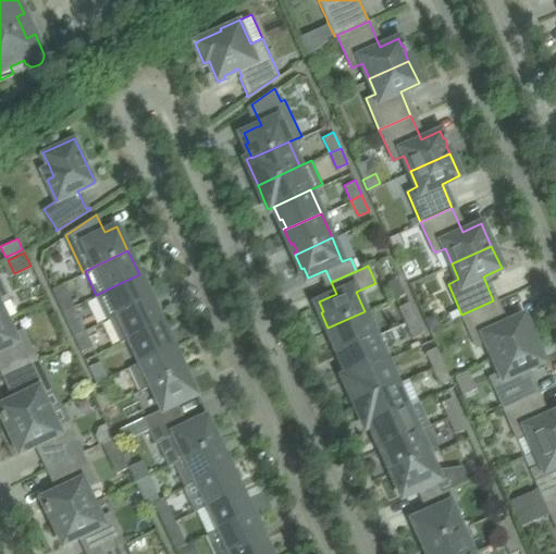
[(107,290),(98,294),(109,318),(150,298),(139,274),(107,290)]
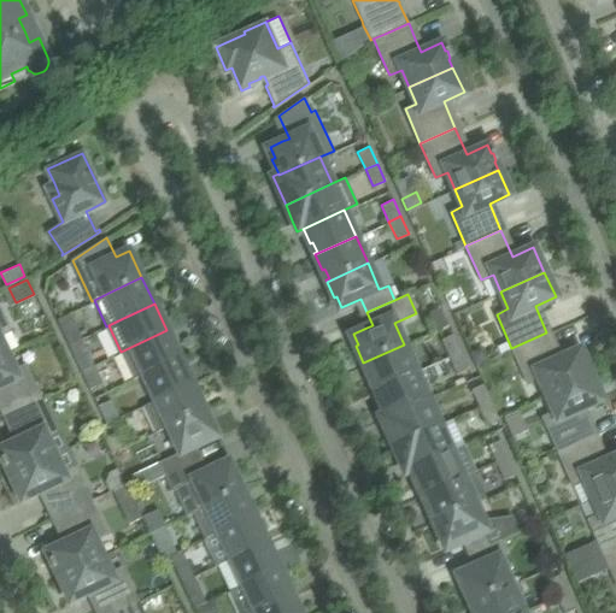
[(440,306),(428,311),(430,316),(429,317),(432,322),(434,330),(447,324),(445,316),(440,306)]
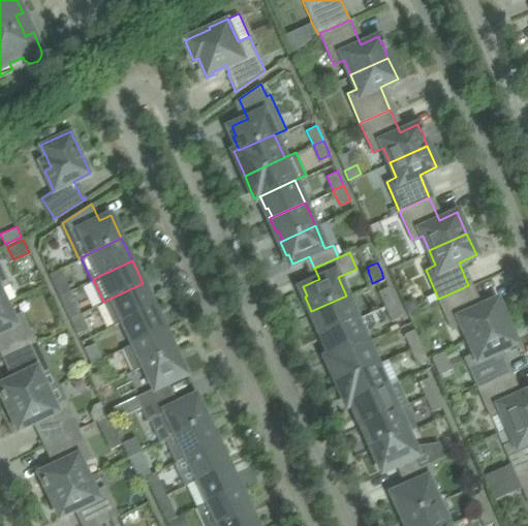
[(0,304),(5,302),(0,290),(0,286),(8,283),(0,265),(0,304)]
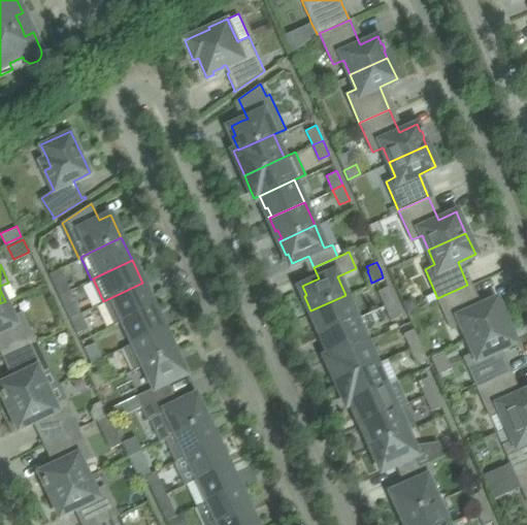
[(66,281),(56,286),(60,294),(70,289),(66,281)]
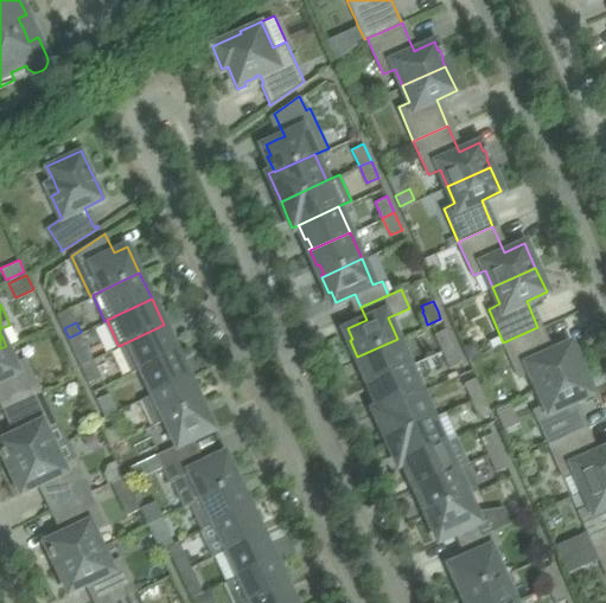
[(132,371),(141,366),(176,351),(164,325),(119,346),(132,371)]
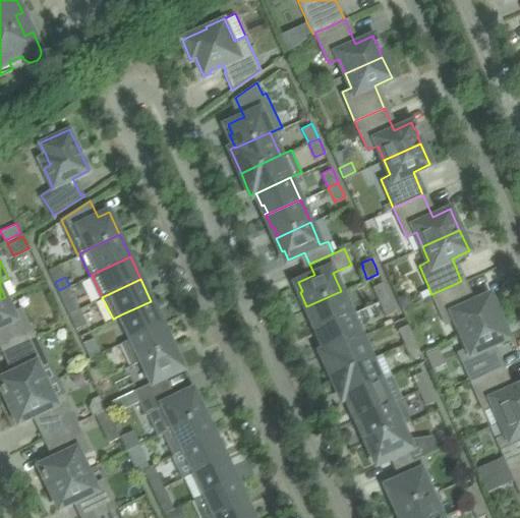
[(471,303),(461,281),(431,294),(445,323),(455,319),(461,333),(498,317),(488,296),(471,303)]
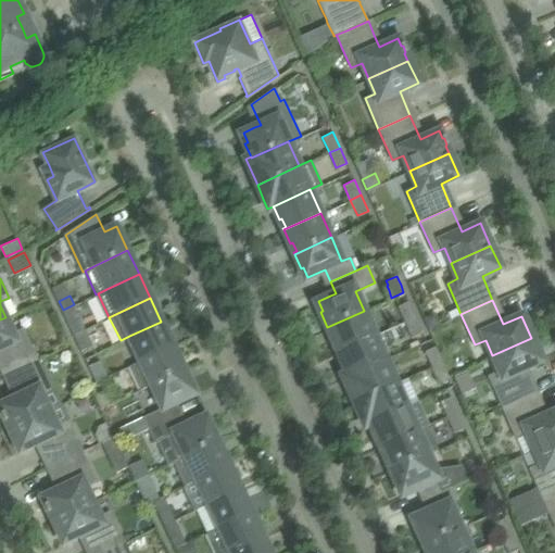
[(404,321),(415,316),(408,301),(398,305),(404,321)]
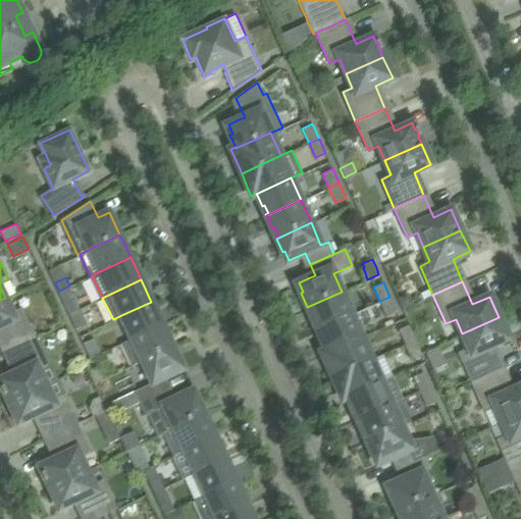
[(69,313),(80,308),(69,286),(59,291),(69,313)]
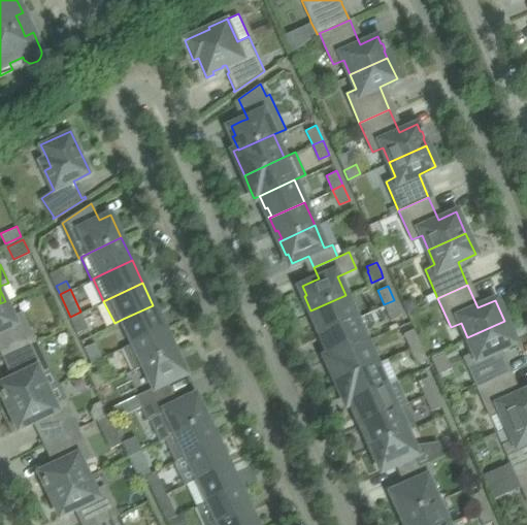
[(356,318),(346,295),(310,310),(310,312),(314,310),(317,318),(315,320),(321,333),(356,318)]
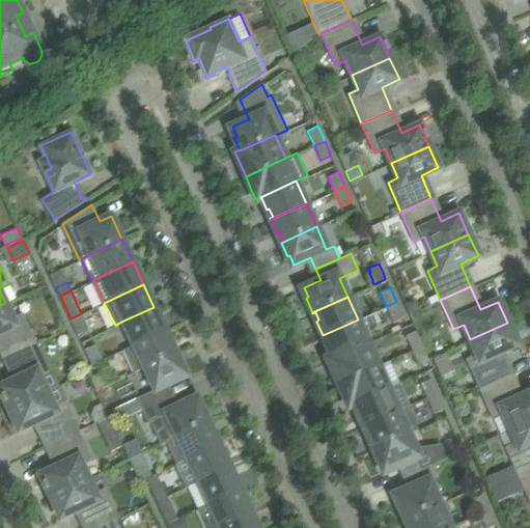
[(415,297),(403,302),(409,313),(420,308),(415,297)]
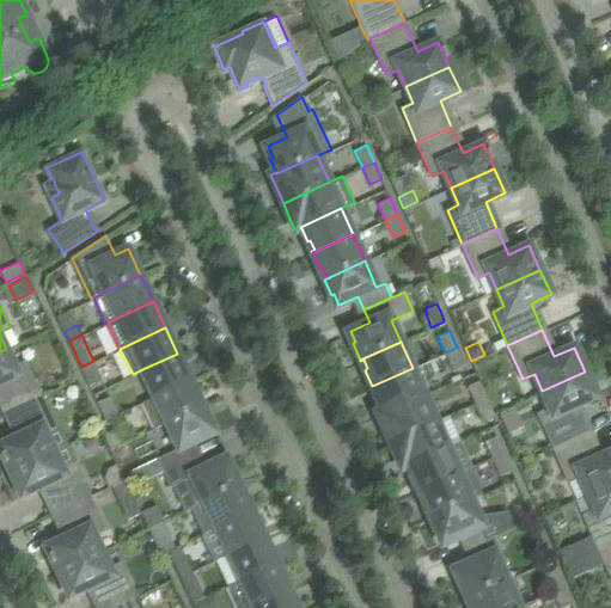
[(452,370),(464,364),(457,348),(445,352),(452,370)]
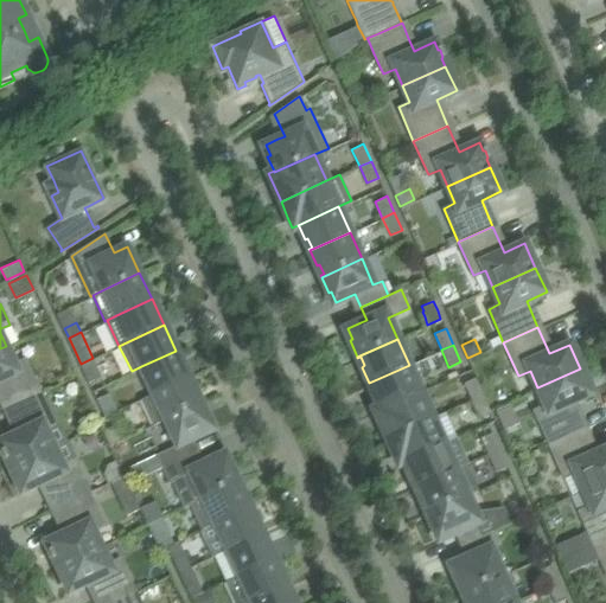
[(14,363),(6,346),(0,348),(0,392),(6,406),(42,391),(25,358),(14,363)]
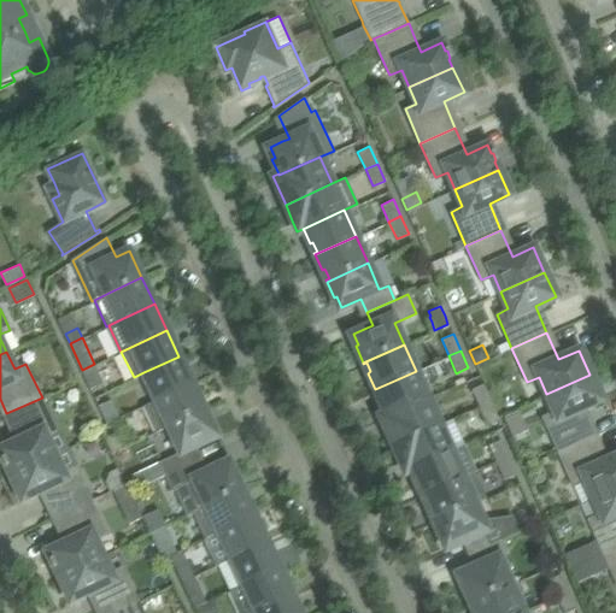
[(156,399),(191,382),(179,357),(144,372),(156,399)]
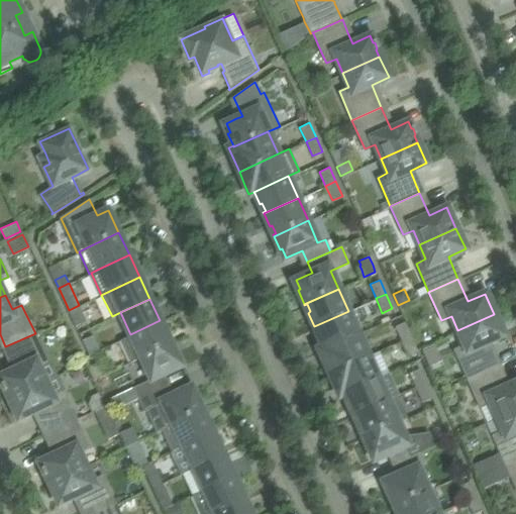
[(75,324),(86,319),(79,305),(69,310),(75,324)]
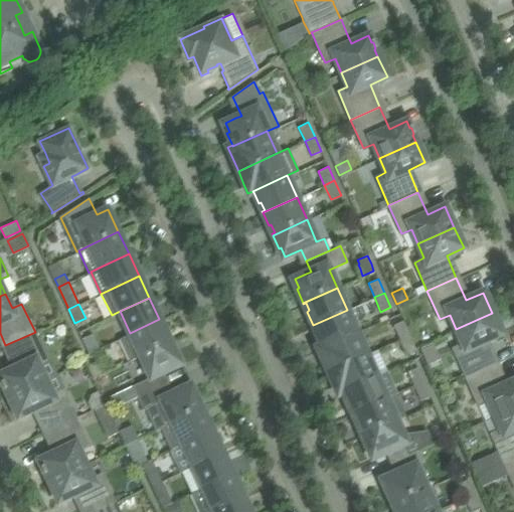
[(347,310),(313,325),(313,326),(316,325),(319,332),(317,333),(322,346),(356,332),(347,310)]
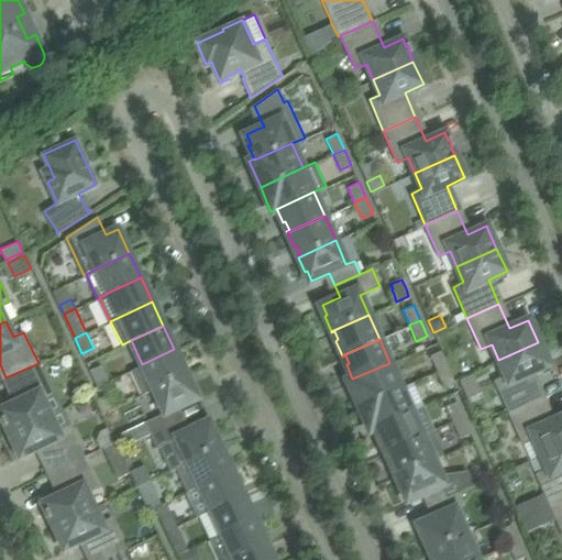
[(508,412),(540,397),(530,373),(549,364),(538,342),(498,360),(505,375),(495,381),(508,412)]
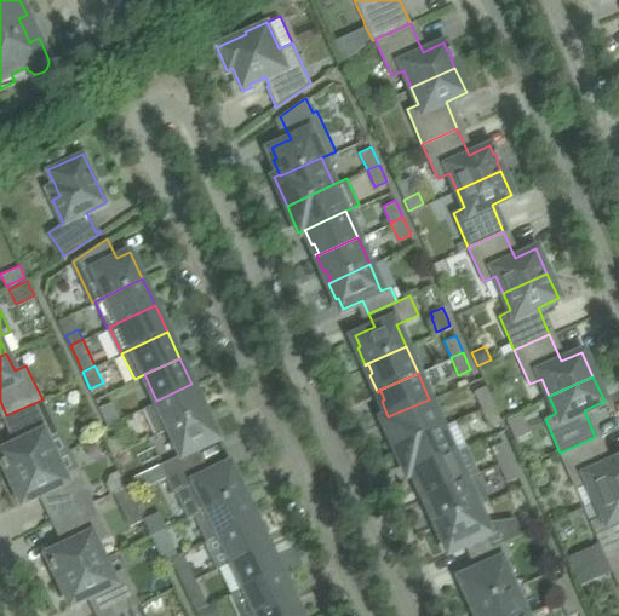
[(156,401),(143,407),(156,433),(168,427),(205,410),(191,384),(156,401)]
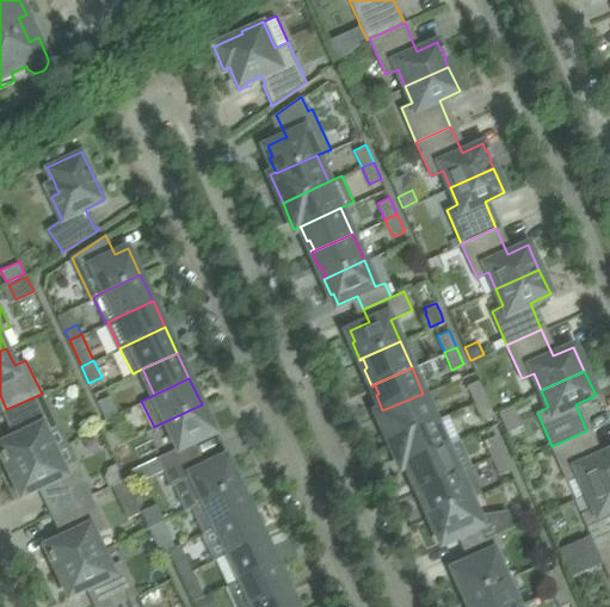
[(474,402),(486,397),(479,379),(467,385),(474,402)]
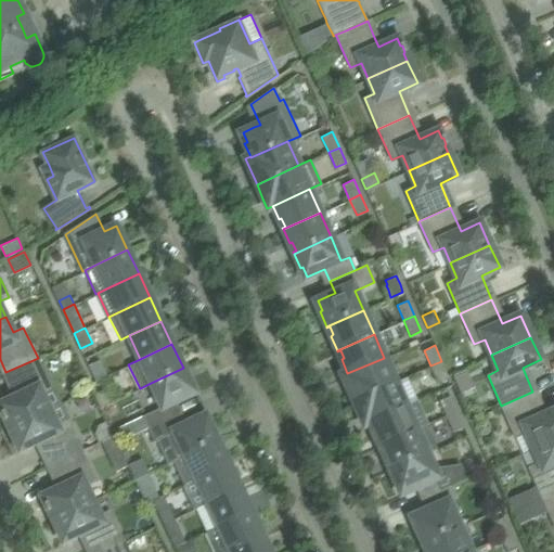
[(10,426),(49,408),(41,393),(52,388),(38,358),(5,372),(17,396),(0,405),(0,407),(2,412),(1,413),(4,420),(5,420),(10,426)]
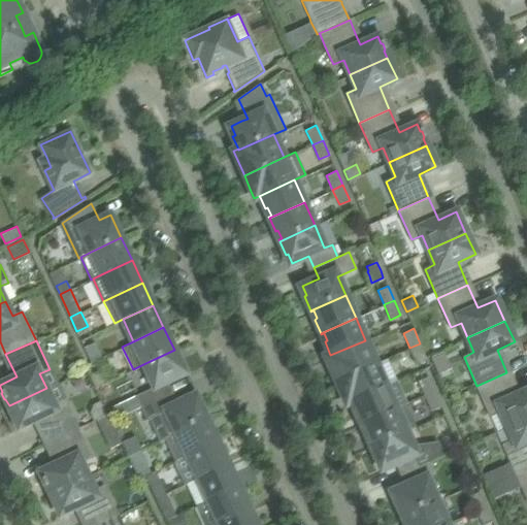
[(330,355),(326,357),(330,366),(336,381),(375,363),(365,340),(330,355)]
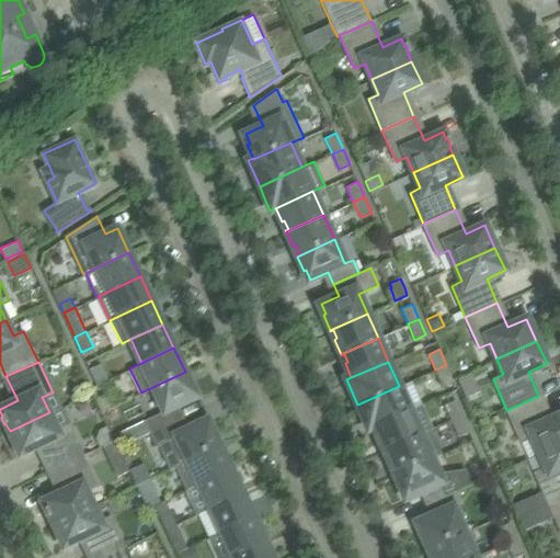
[(96,384),(107,378),(101,363),(90,368),(96,384)]
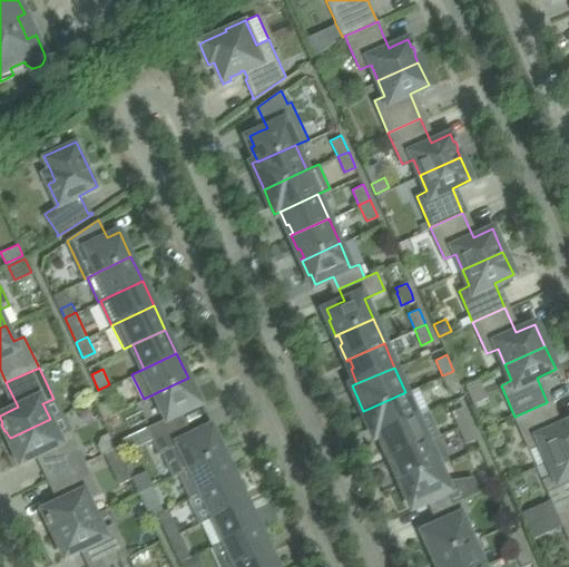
[(449,391),(461,387),(453,371),(442,375),(449,391)]
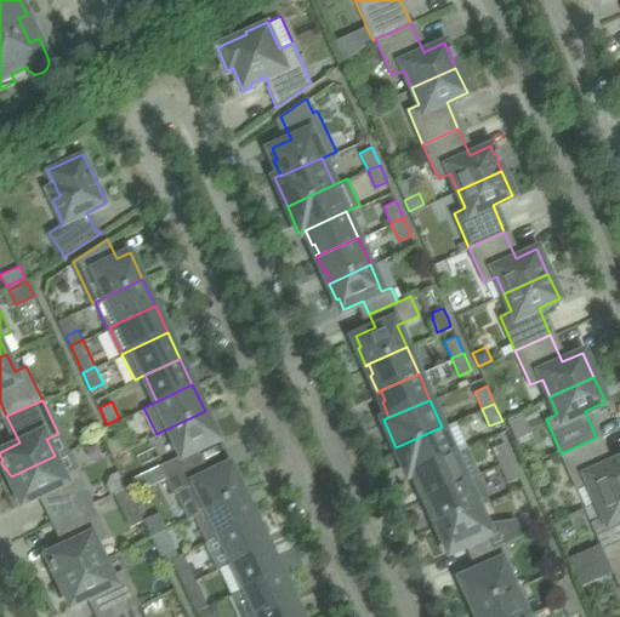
[(181,453),(159,464),(161,469),(165,479),(202,462),(195,449),(217,438),(205,411),(169,428),(177,444),(181,453)]
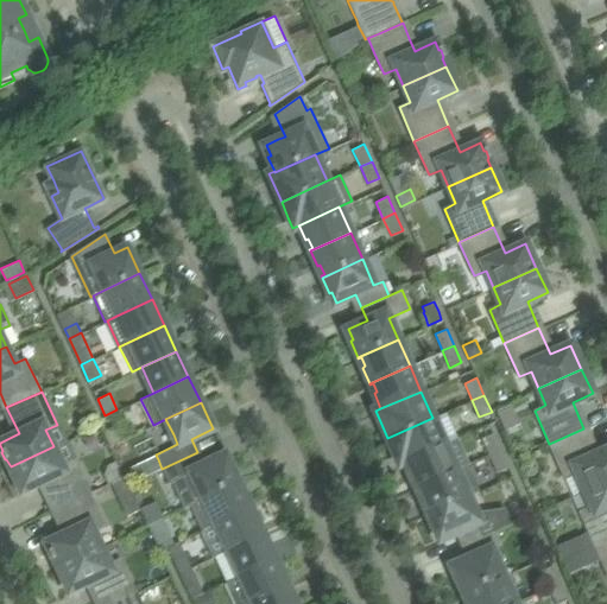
[(432,418),(387,438),(393,453),(398,464),(404,461),(444,444),(432,418)]
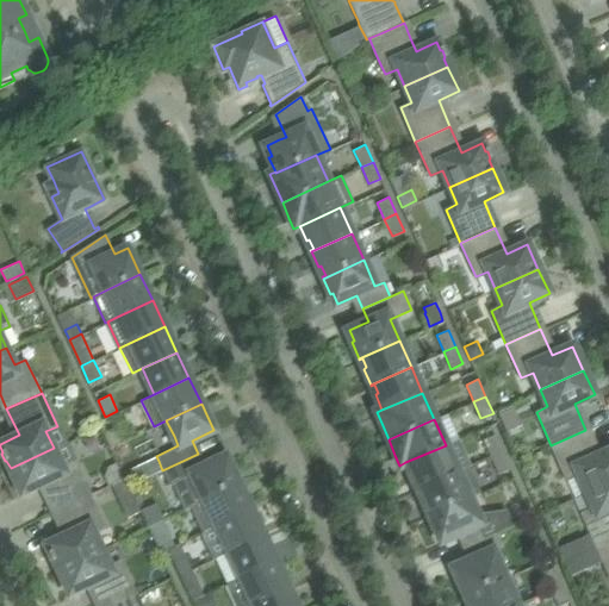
[(111,447),(122,442),(115,426),(104,431),(111,447)]
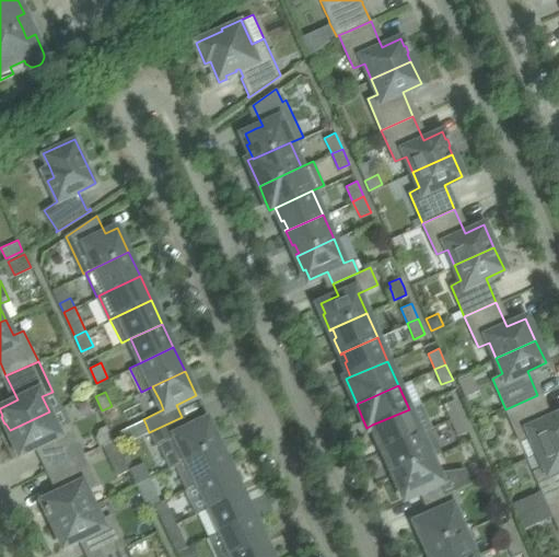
[(558,414),(548,419),(537,395),(505,409),(520,440),(531,436),(537,451),(558,441),(558,414)]
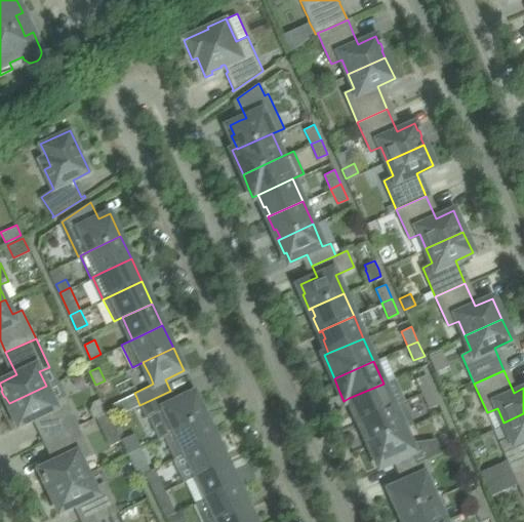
[(421,393),(432,389),(426,373),(415,378),(421,393)]
